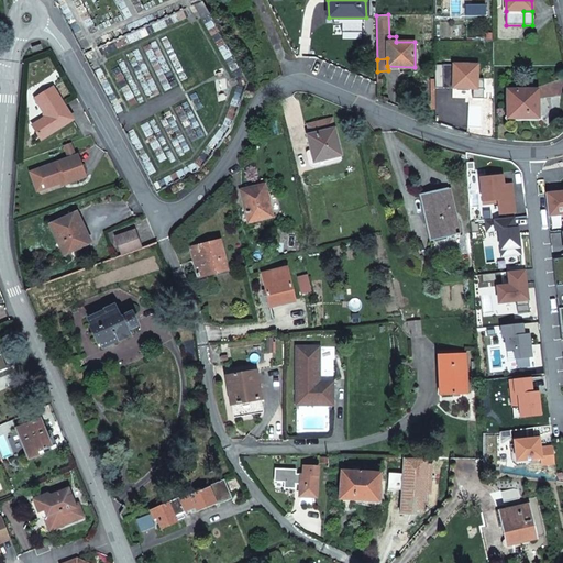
[(434,64),(435,80),(443,80),(443,64),(434,64)]
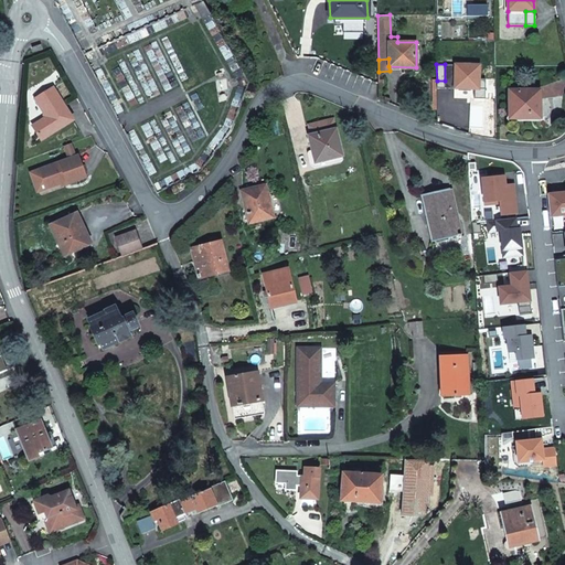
[(456,65),(455,88),(479,89),(479,65),(456,65)]
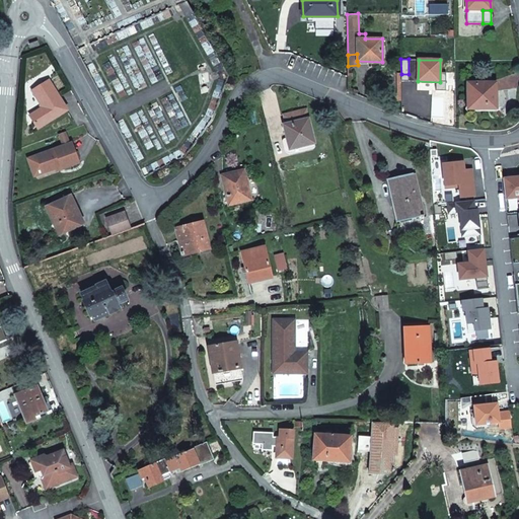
[(30,117),(39,129),(68,110),(49,81),(32,91),(43,107),(30,117)]
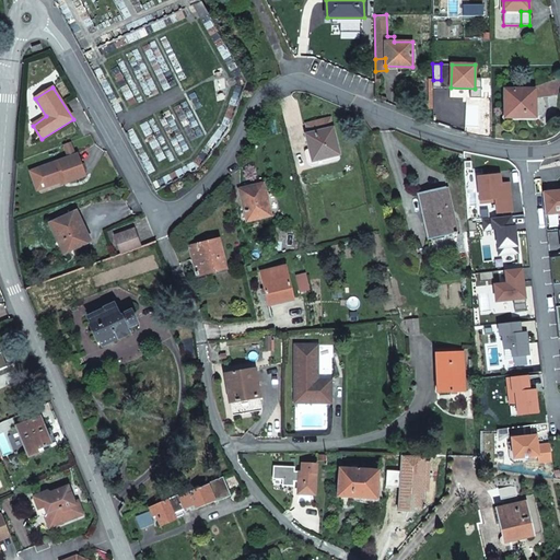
[(504,90),(505,117),(536,117),(535,90),(504,90)]
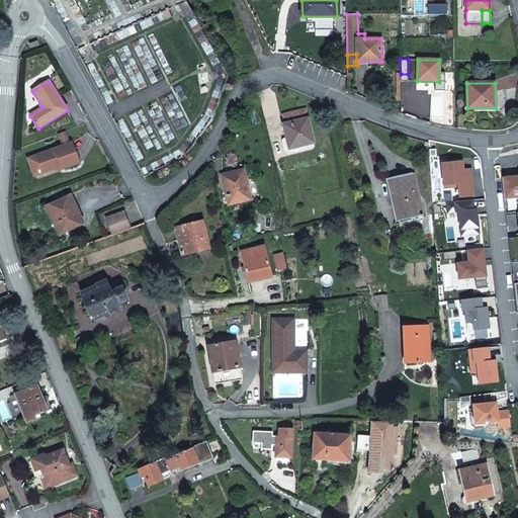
[(282,124),(288,149),(314,143),(308,118),(306,109),(283,114),(285,123),(282,124)]
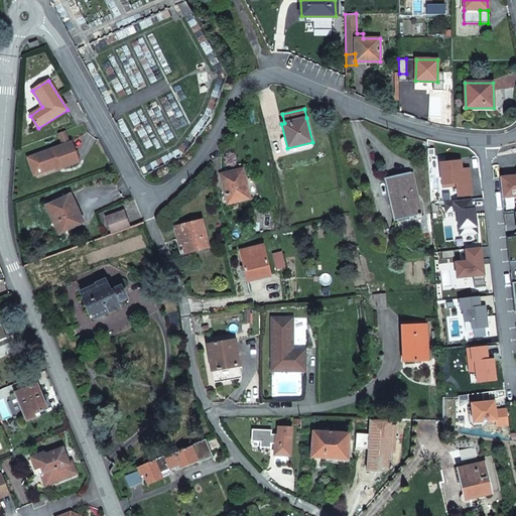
[(57,134),(61,145),(70,142),(66,131),(57,134)]
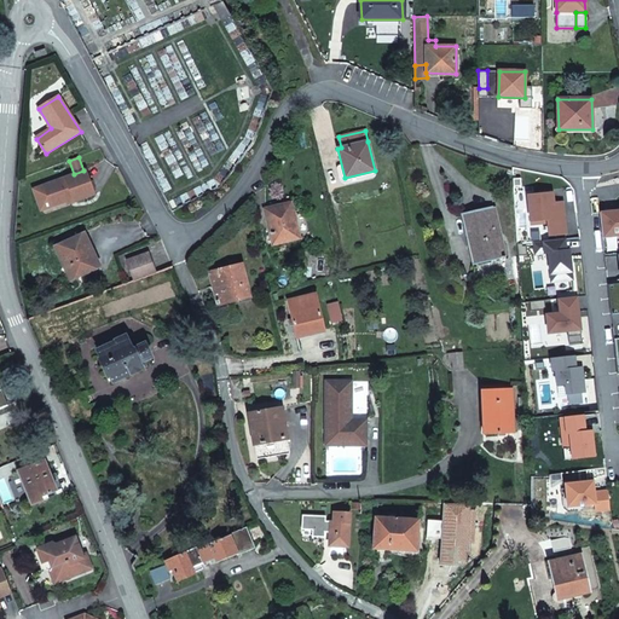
[(67,202),(68,204),(94,195),(85,171),(84,171),(74,174),(44,186),(51,207),(67,202)]
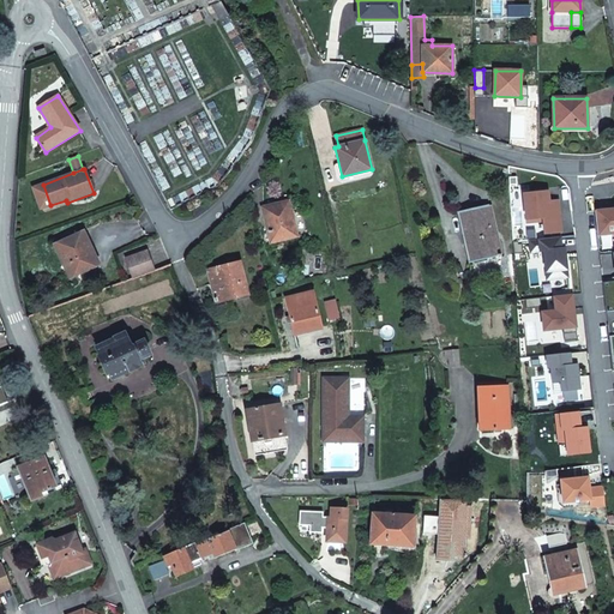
[(548,191),(524,194),(527,223),(543,221),(545,234),(561,232),(559,200),(549,202),(548,191)]
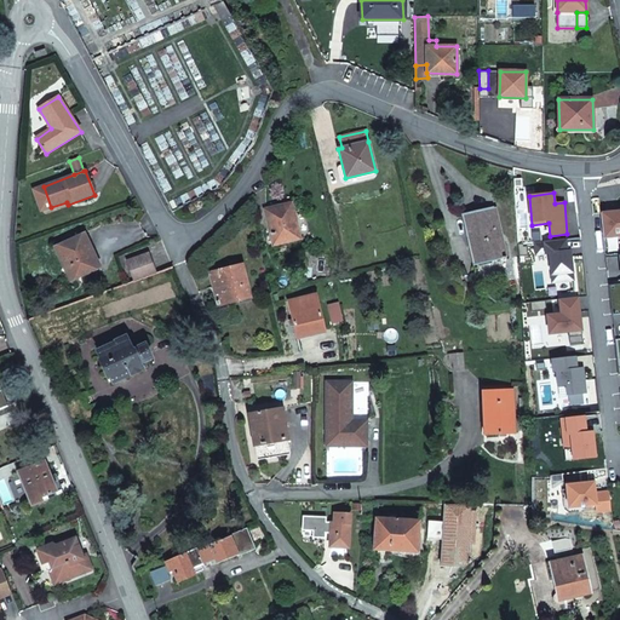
[(265,210),(291,204),(290,197),(263,202),(265,210)]
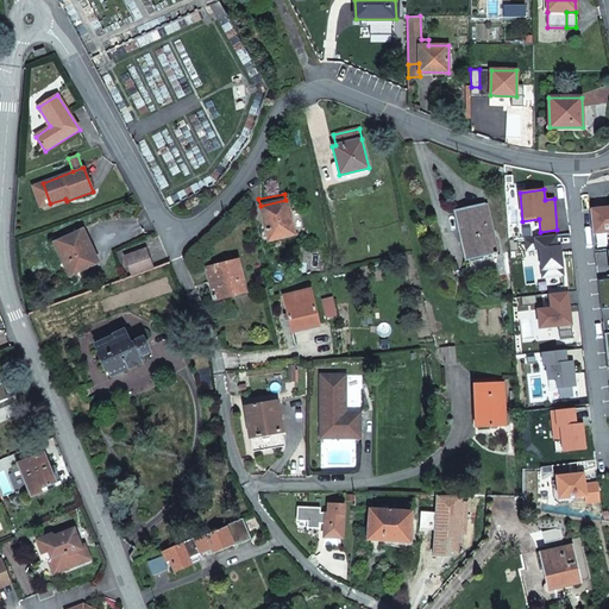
[(281,238),(281,233),(294,231),(287,200),(286,200),(261,206),(268,240),(281,238)]
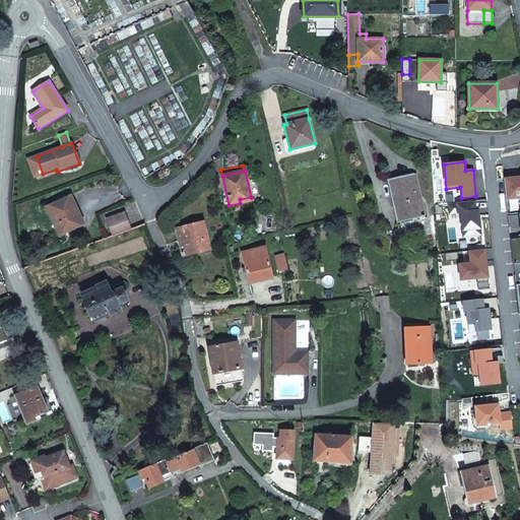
[(421,215),(423,219),(426,218),(416,174),(387,181),(396,221),(421,215)]
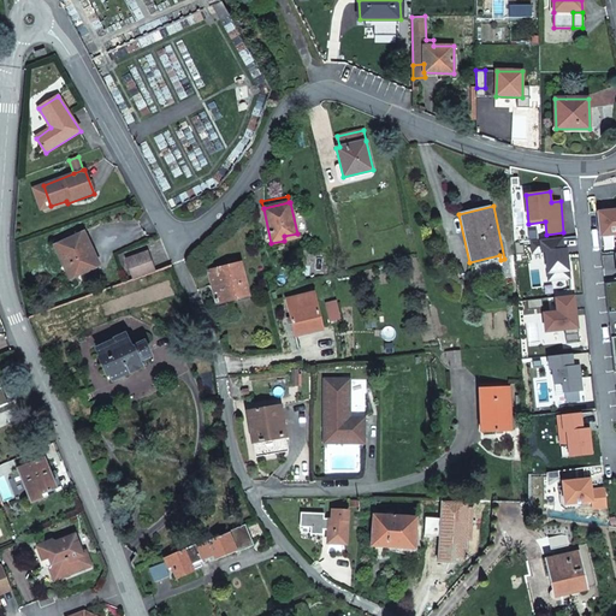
[(615,209),(597,212),(599,237),(615,235),(615,209)]
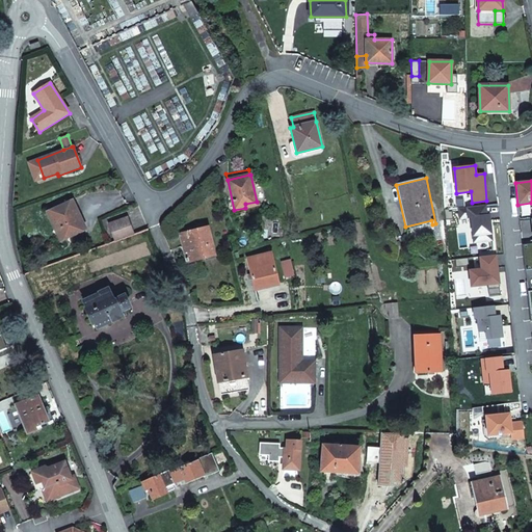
[(48,213),(60,241),(85,230),(73,202),(48,213)]
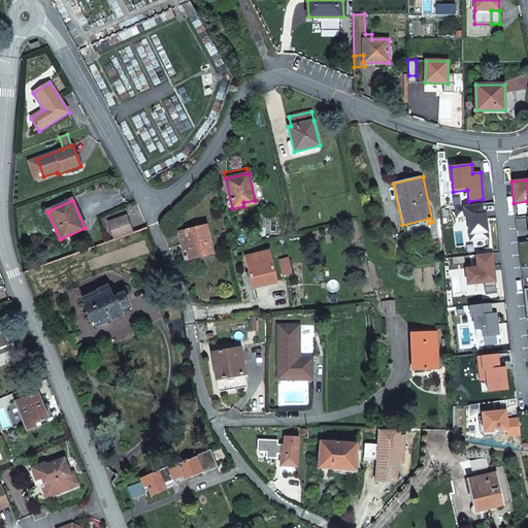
[(482,203),(456,206),(457,217),(467,216),(470,240),(489,238),(486,218),(484,218),(483,213),(482,203)]
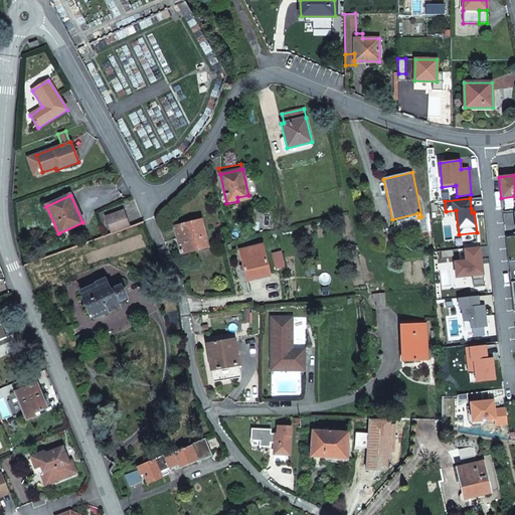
[(106,215),(112,233),(129,226),(123,209),(106,215)]
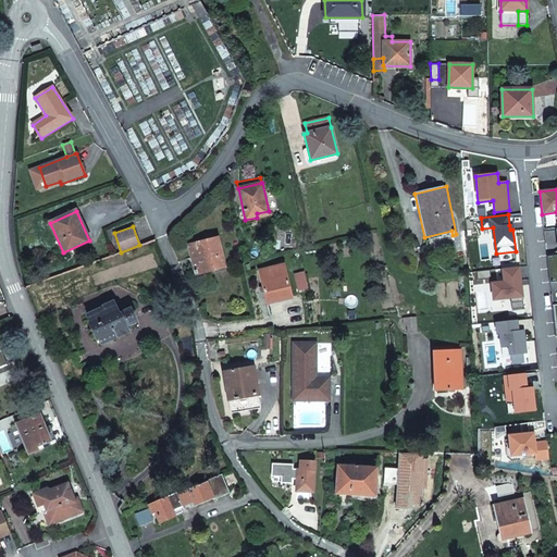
[(188,245),(196,275),(225,267),(218,238),(188,245)]
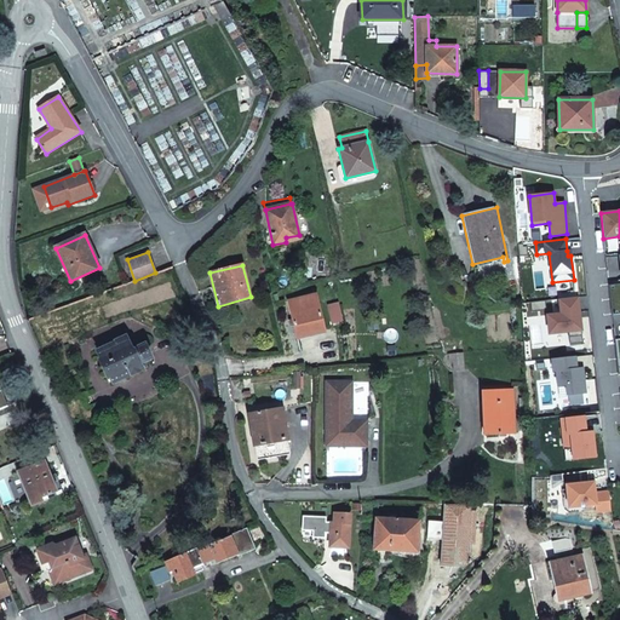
[(288,300),(297,338),(325,331),(316,296),(315,288),(305,291),(308,297),(288,300)]
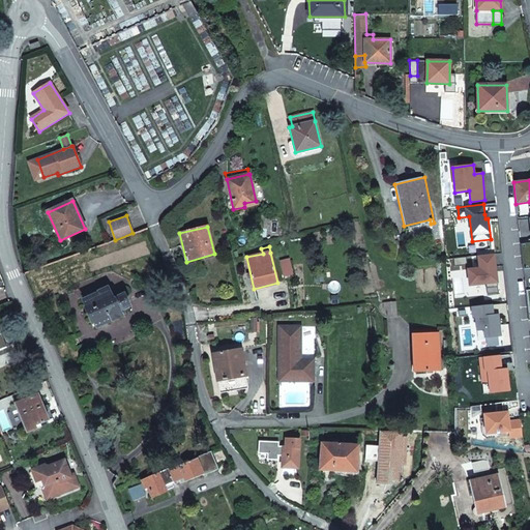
[(494,254),(477,256),(478,268),(467,269),(469,286),(487,283),(488,294),(499,293),(496,271),(495,271),(494,267),(496,266),(494,254)]
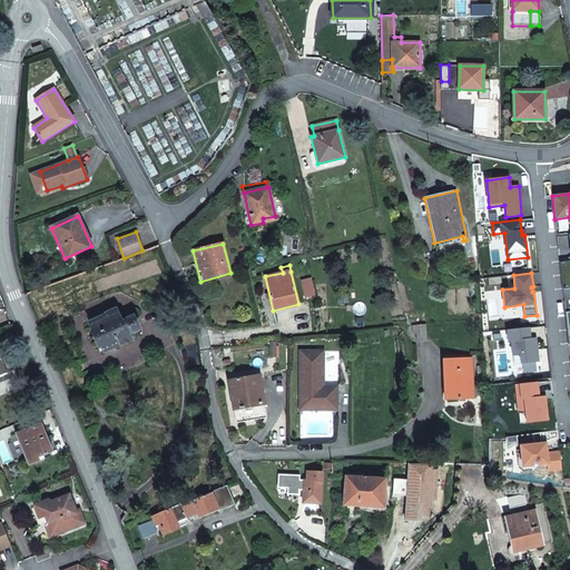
[(99,349),(101,347),(105,353),(143,335),(134,315),(121,321),(116,308),(106,314),(89,323),(92,331),(91,331),(99,349)]
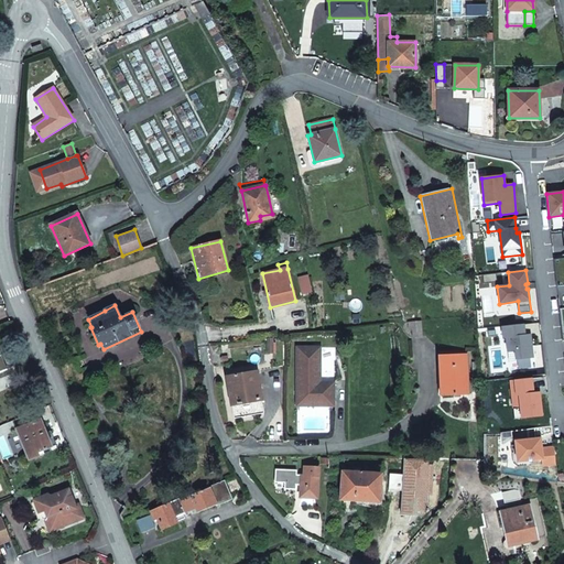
[(411,322),(412,337),(423,337),(422,321),(411,322)]
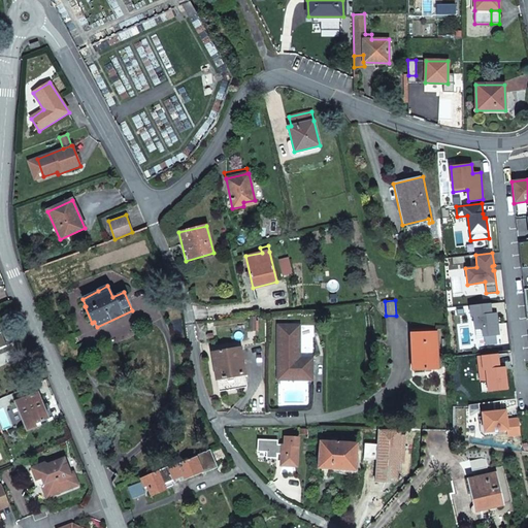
[(490,303),(469,305),(471,317),(473,316),(474,329),(482,328),(483,336),(499,335),(496,312),(491,314),(490,303)]
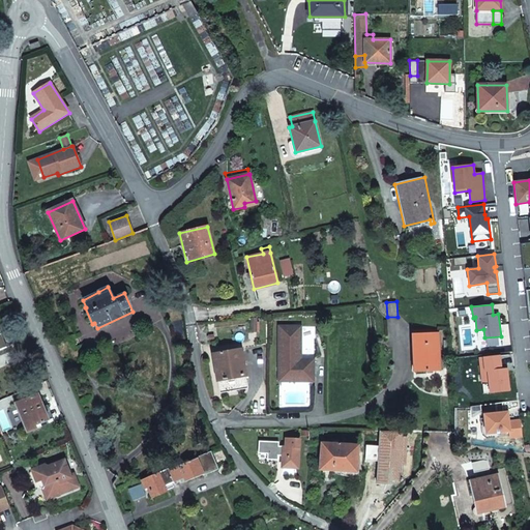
[(280,328),(280,378),(313,379),(313,361),(300,361),(301,328),(280,328)]
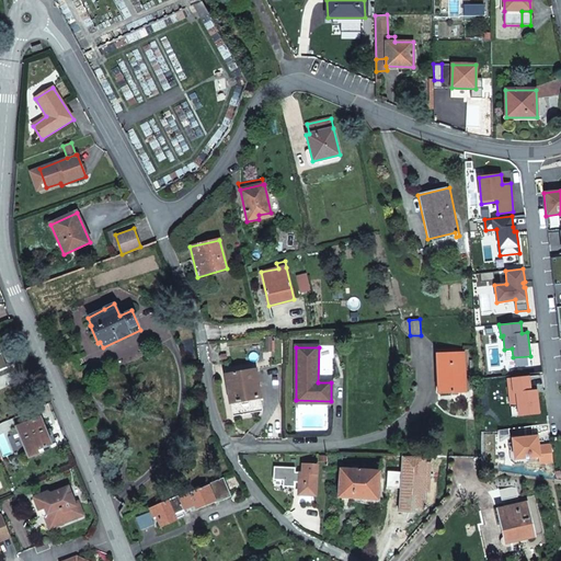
[(441,364),(442,392),(466,391),(466,390),(466,378),(465,353),(436,354),(436,364),(441,364)]
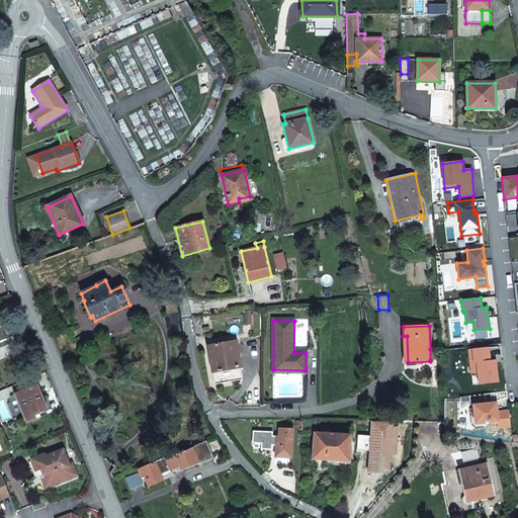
[(209,346),(216,384),(243,379),(237,341),(209,346)]
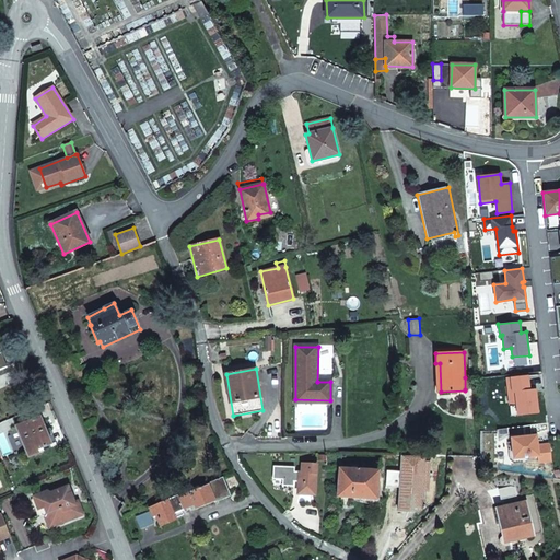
[(38,453),(37,448),(51,443),(47,431),(41,417),(15,427),(28,457),(38,453)]
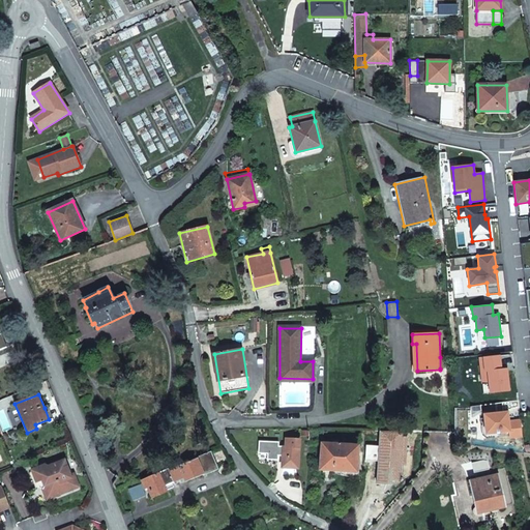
[(49,407),(45,408),(49,419),(53,418),(49,407)]
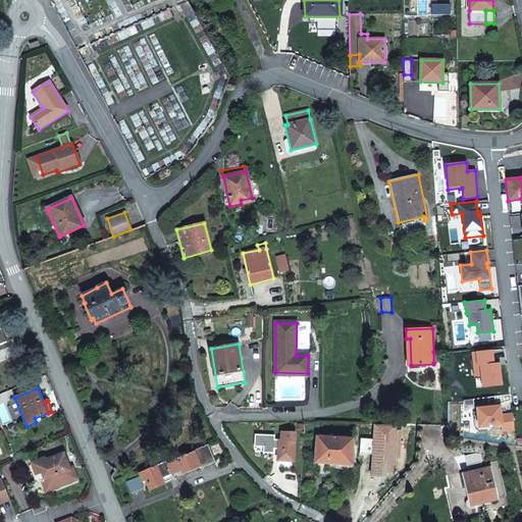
[(514,429),(513,414),(501,415),(501,409),(497,410),(496,406),(476,408),(478,427),(502,424),(503,430),(514,429)]
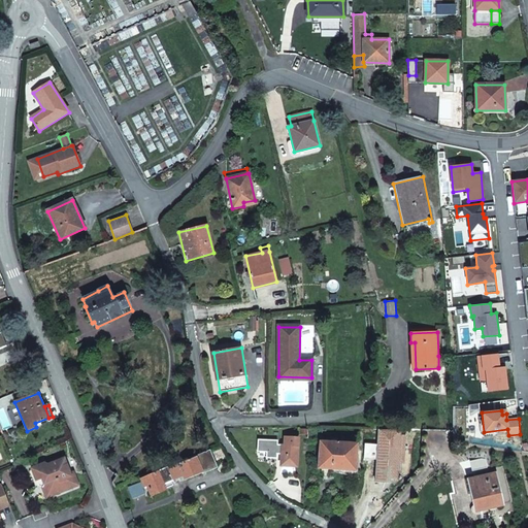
[(281,458),(281,466),(297,466),(299,438),(285,437),(285,446),(282,446),(258,444),(257,452),(265,453),(265,457),(281,458)]
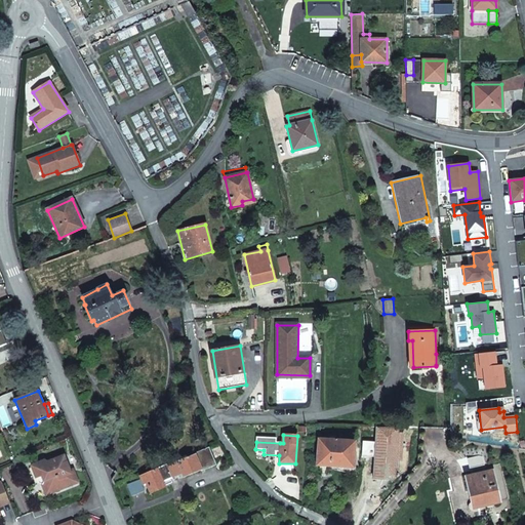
[(353,468),(355,441),(319,439),(317,466),(353,468)]
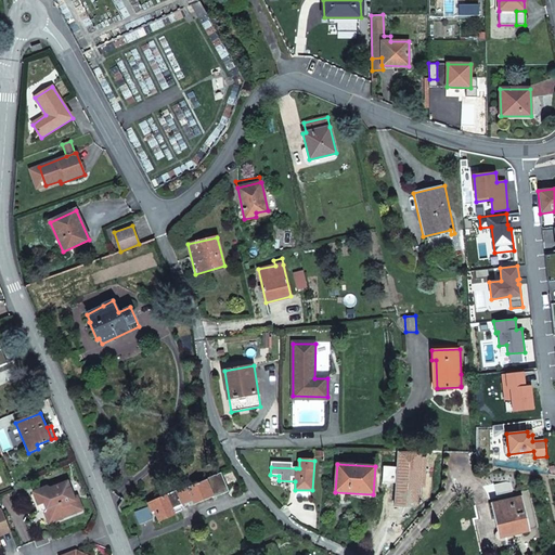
[(211,497),(213,498),(229,492),(221,473),(207,479),(208,480),(177,492),(176,491),(147,504),(151,513),(154,511),(158,521),(173,515),(173,514),(178,513),(176,507),(188,502),(192,500),(193,504),(211,497)]
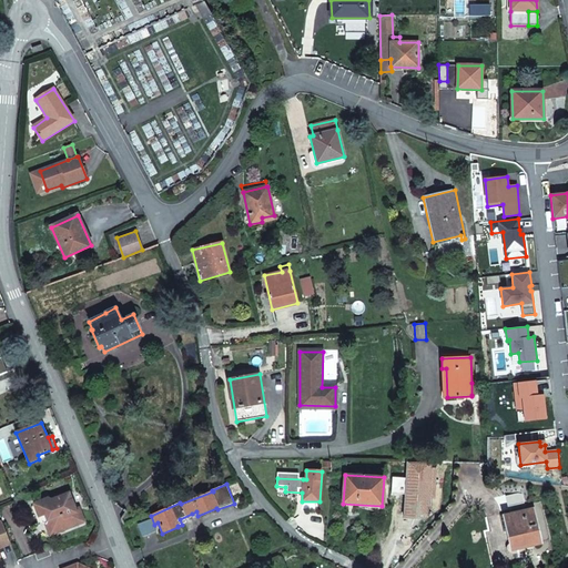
[(69,528),(67,524),(79,519),(75,508),(69,494),(52,499),(48,498),(34,504),(39,516),(41,523),(46,524),(50,535),(69,528)]
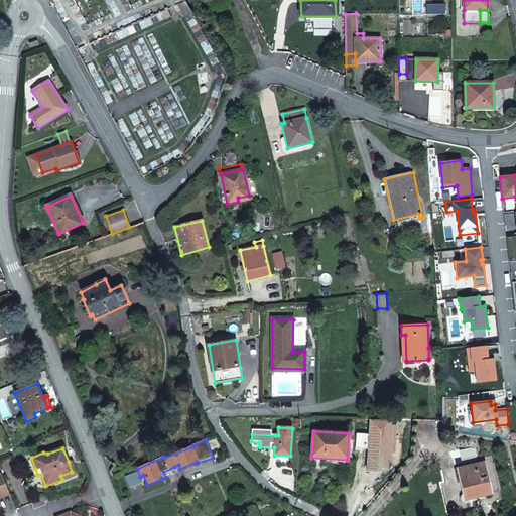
[(72,472),(74,475),(77,474),(72,461),(69,462),(72,472)]
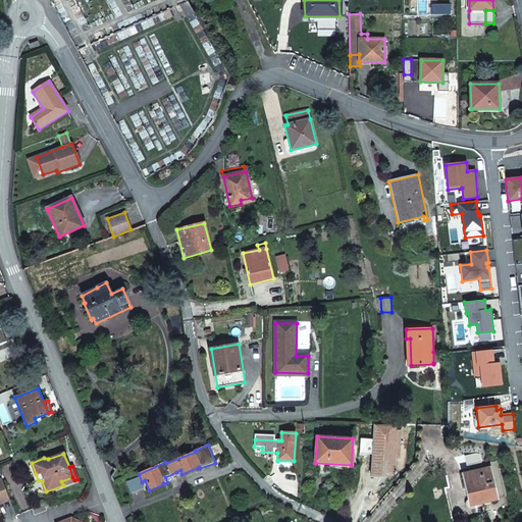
[(469,483),(474,505),(497,499),(489,468),(464,474),(466,484),(469,483)]
